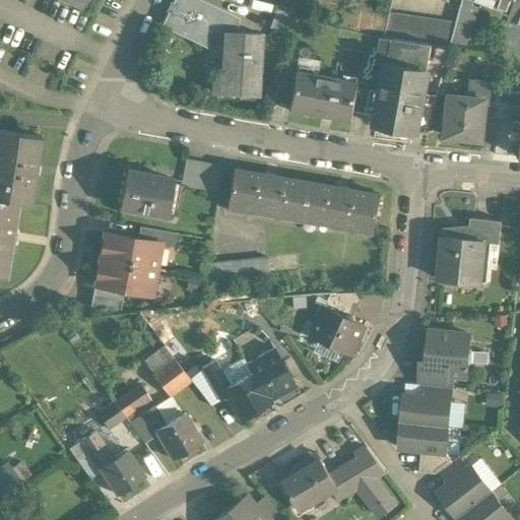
[(65,0),(64,3),(74,8),(78,0),(65,0)]
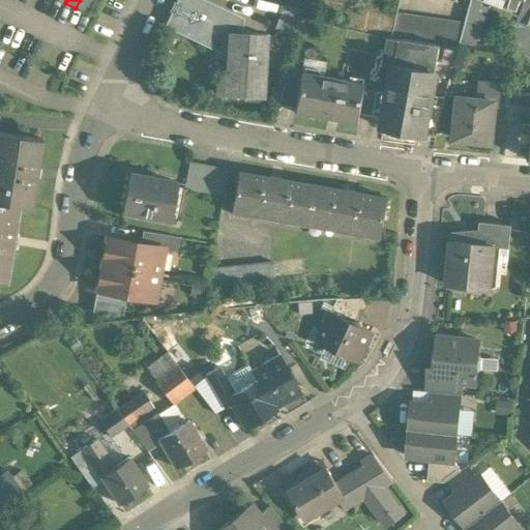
[(94,0),(80,0),(76,8),(88,15),(94,0)]
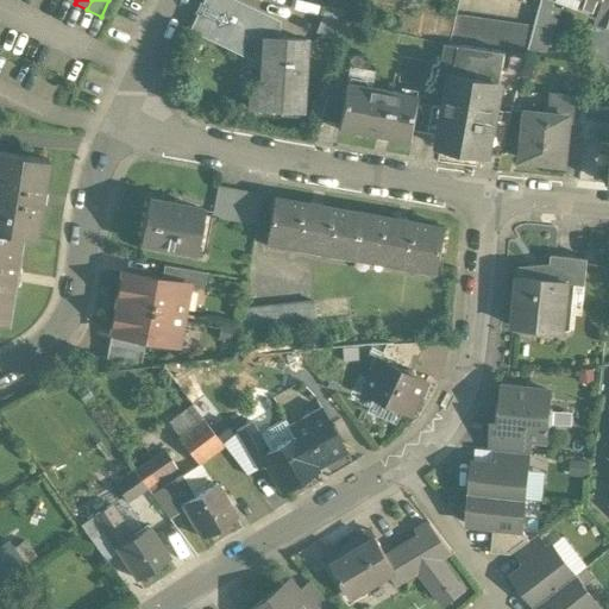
[(276,24),(225,0),(208,0),(194,30),(239,51),(248,36),(263,44),(264,38),(274,38),(276,24)]
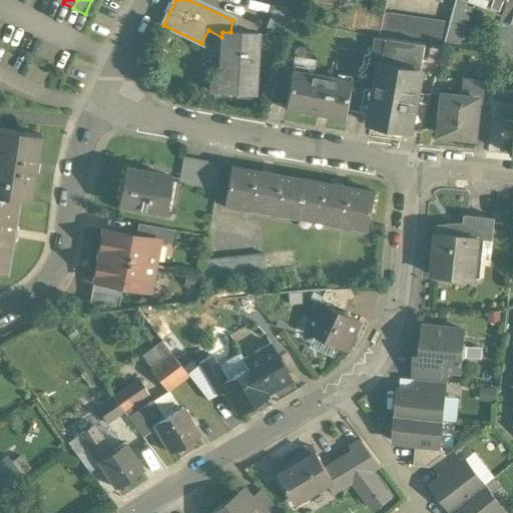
[(278,0),(276,5),(299,11),(303,0),(278,0)]
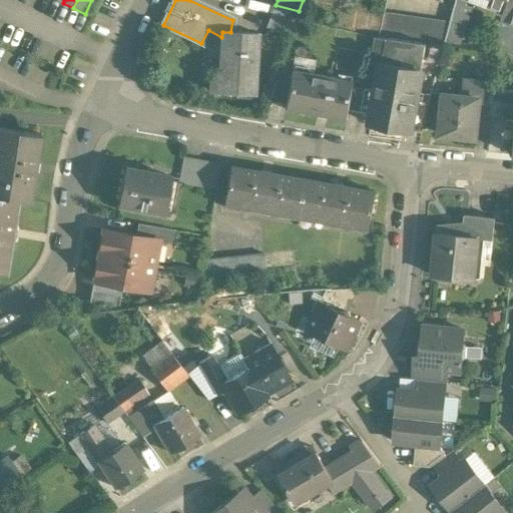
[(472,0),(454,0),(448,24),(442,47),(457,48),(472,0)]
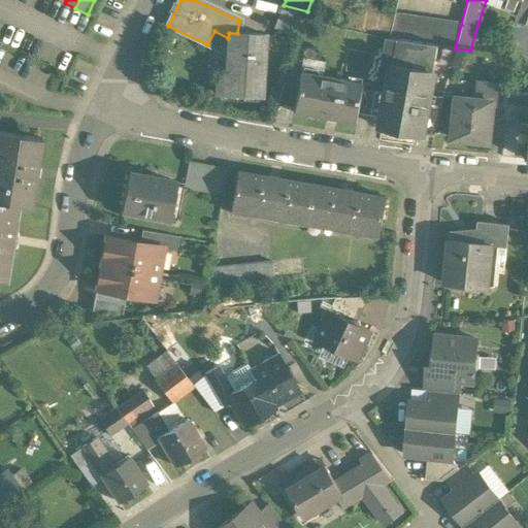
[(521,0),(488,0),(518,10),(521,0)]
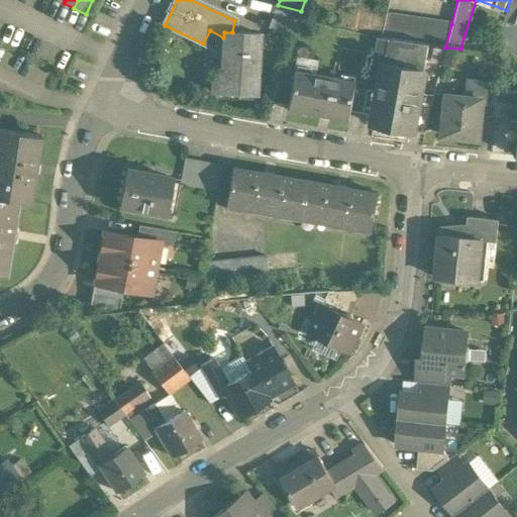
[(516,0),(510,0),(507,10),(505,17),(516,21),(516,0)]
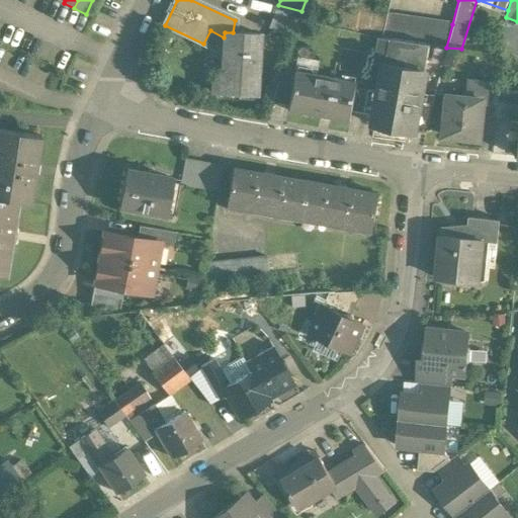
[(301,11),(278,5),(270,27),(293,35),(301,11)]
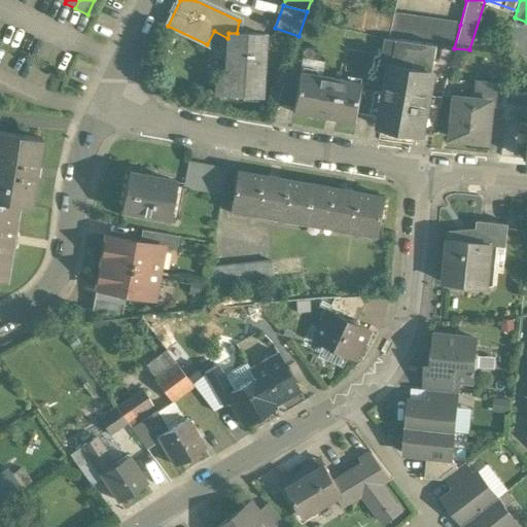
[(460,25),(393,15),(387,38),(454,48),(460,25)]
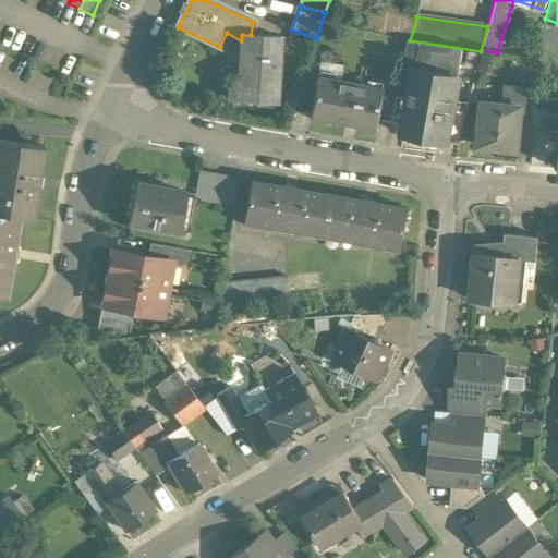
[(251,35),(242,35),(241,40),(227,33),(219,47),(241,58),(240,80),(231,80),(230,100),(275,102),(278,36),(251,35)]
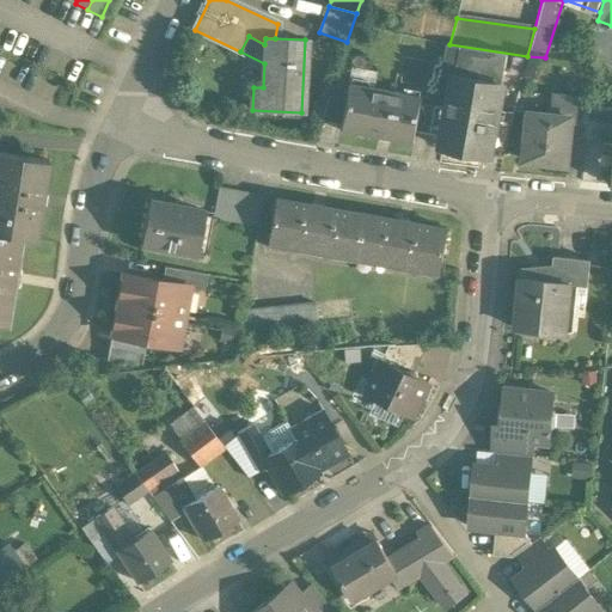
[(527,56),(450,44),(450,46),(446,44),(440,73),(456,77),(456,75),(501,85),(501,86),(509,87),(508,90),(513,91),(514,89),(519,89),(527,56)]
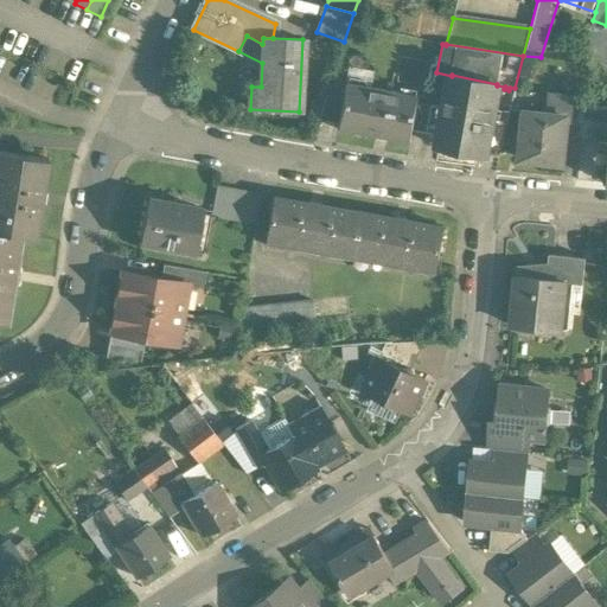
[(497,84),(452,75),(452,76),(445,108),(440,136),(438,147),(484,157),(485,155),(490,128),(497,85),(497,84)]
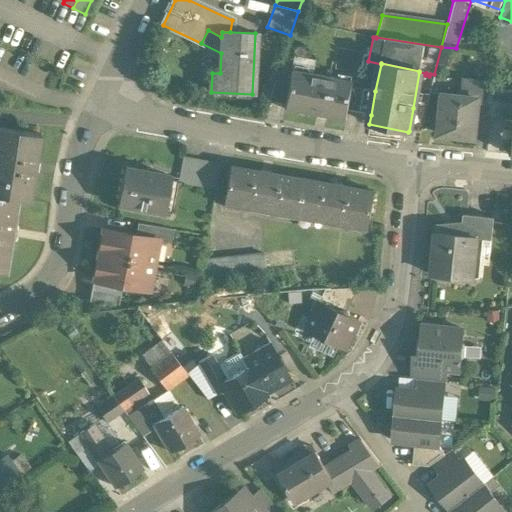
[(351,81),(290,70),(288,82),(283,105),(283,108),(343,119),(345,110),(349,88),(351,81)]
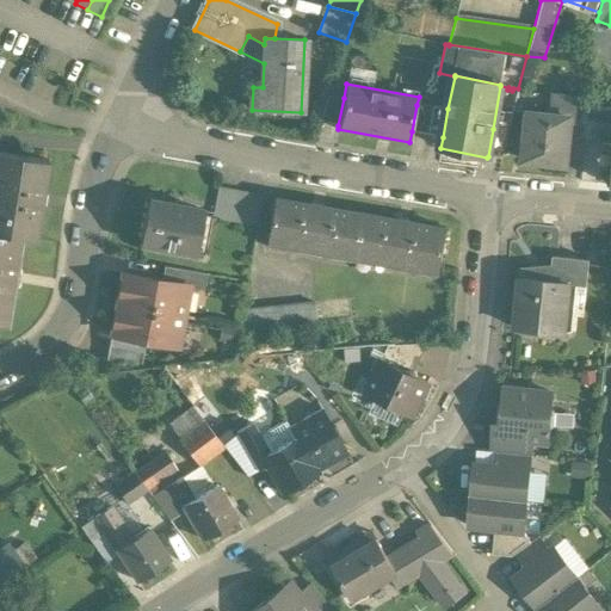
[(344,98),(327,94),(318,121),(338,125),(344,98)]
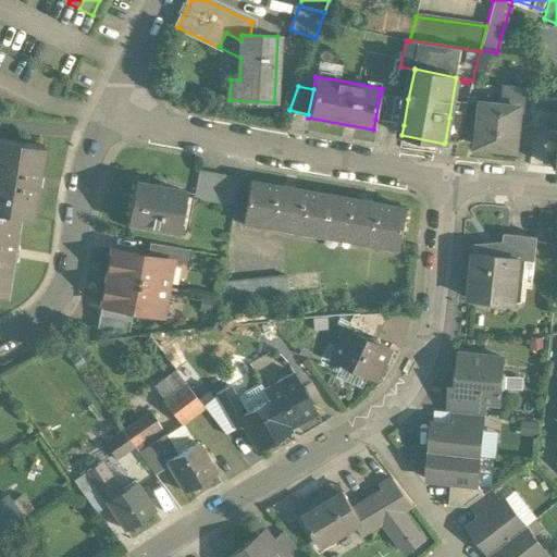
[(519,88),(518,95),(502,93),(500,106),(519,108),(519,113),(532,115),(533,101),(533,90),(519,88)]
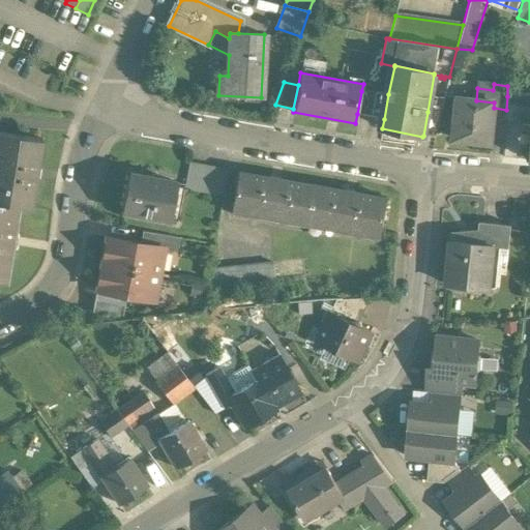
[(375,94),(361,91),(357,114),(371,117),(371,116),(375,94)]
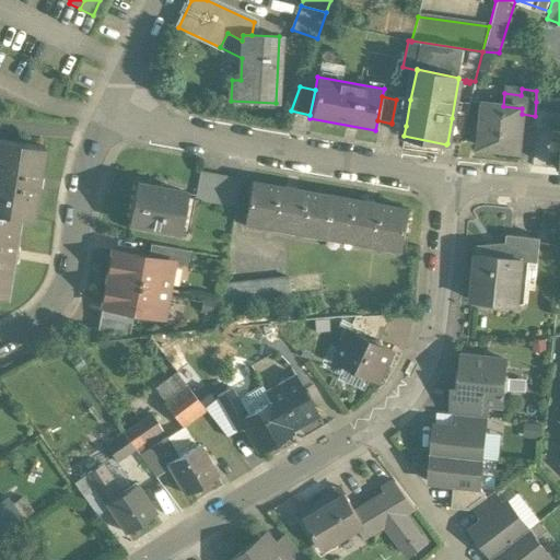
[(410,100),(397,96),(396,100),(392,123),(406,126),(410,100)]
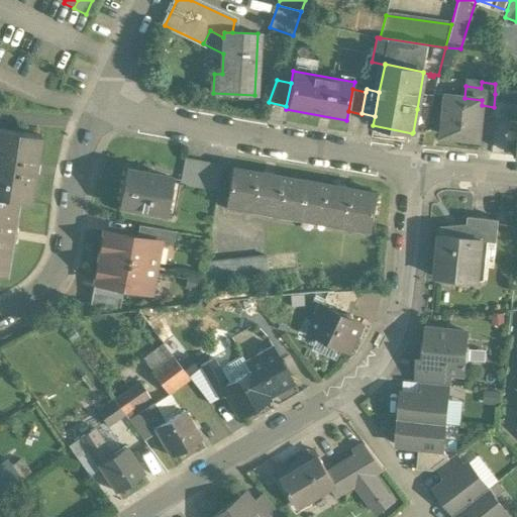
[(494,119),(516,121),(516,93),(495,94),(494,107),(494,119)]
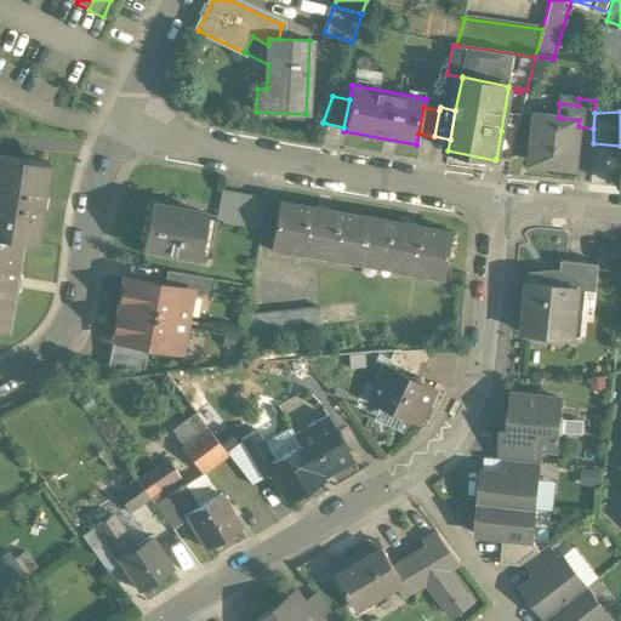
[(558,118),(536,115),(530,163),(574,167),(579,126),(579,120),(558,118)]
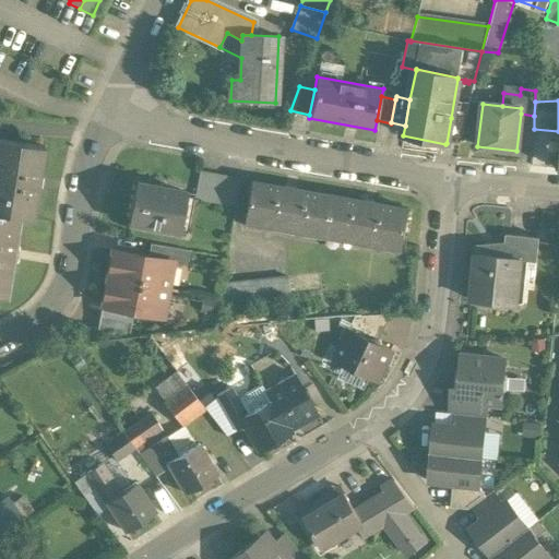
[(464,120),(451,118),(447,143),(458,145),(464,120)]
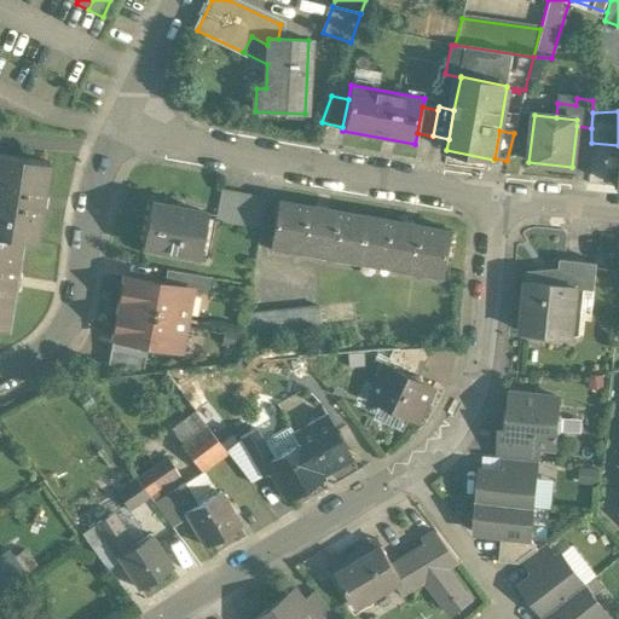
[(50,165),(0,155),(0,239),(22,243),(35,246),(50,165)]
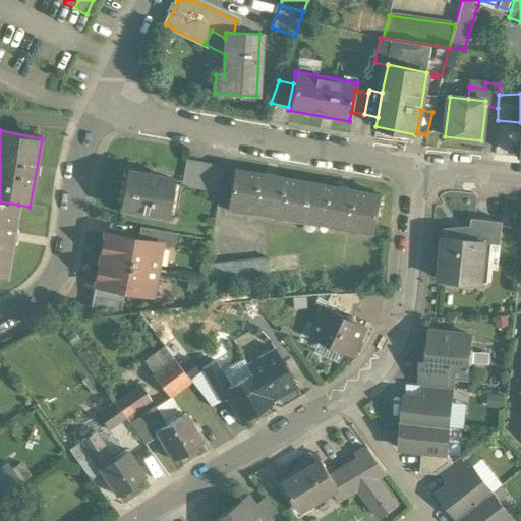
[(222,168),(185,163),(181,186),(219,192),(222,168)]
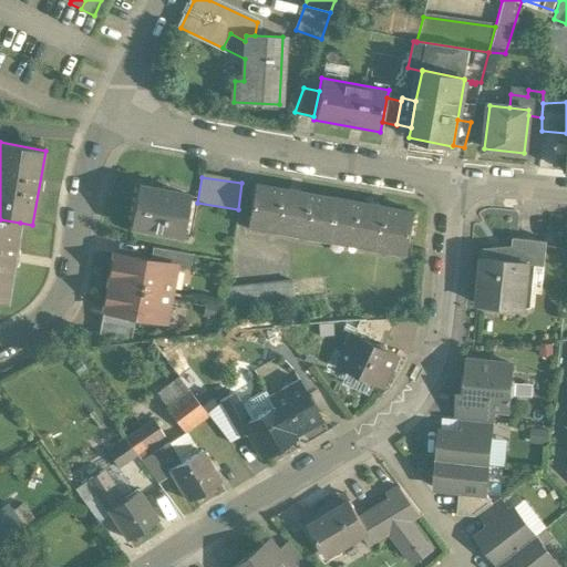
[(414,215),(255,187),(247,227),(249,227),(249,226),(268,229),(268,230),(307,237),(307,236),(348,243),(348,245),(387,251),(387,250),(405,253),(405,255),(408,255),(414,215)]
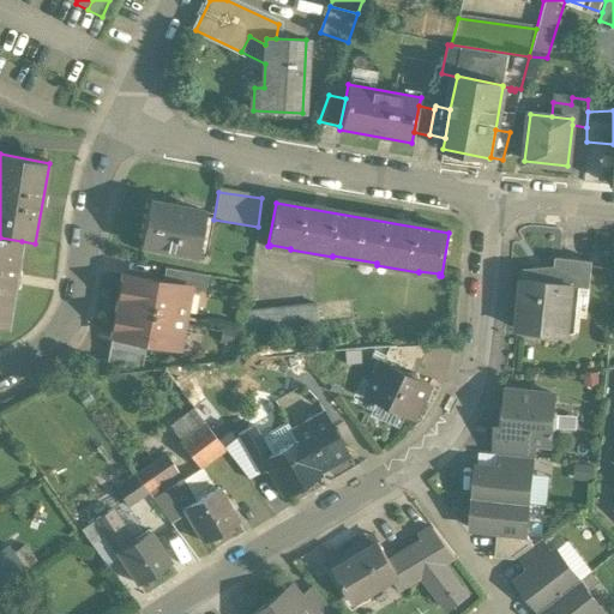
[(204,215),(149,204),(140,247),(197,257),(204,215)]
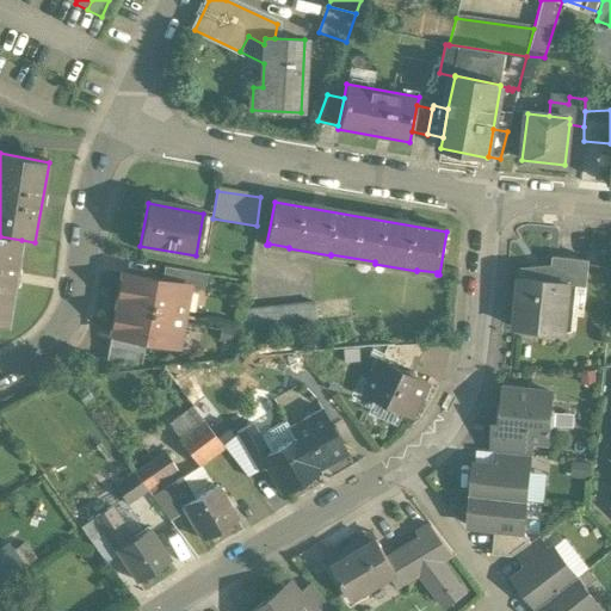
[(0,236),(0,325),(7,327),(22,240),(0,236)]
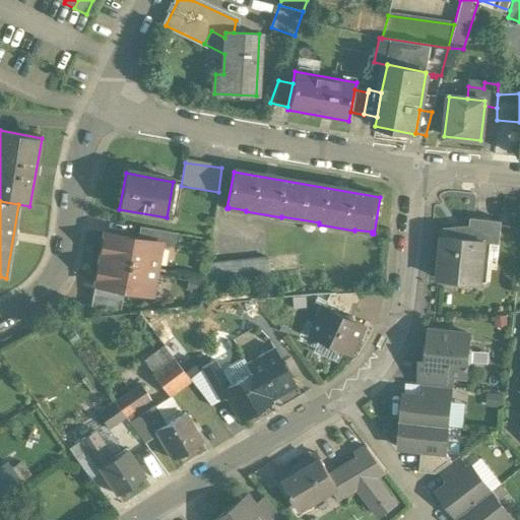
[(470,218),(469,229),(458,231),(443,229),(438,279),(479,283),(484,243),(499,244),(502,222),(470,218)]
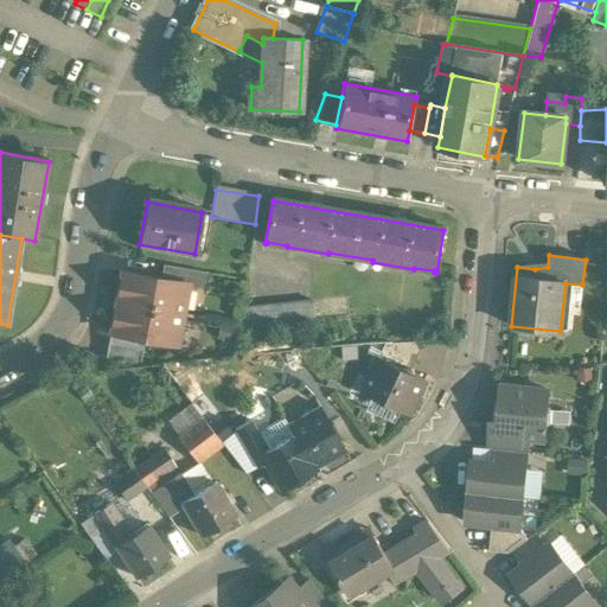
[(205,274),(164,267),(161,281),(186,286),(186,288),(202,291),(205,274)]
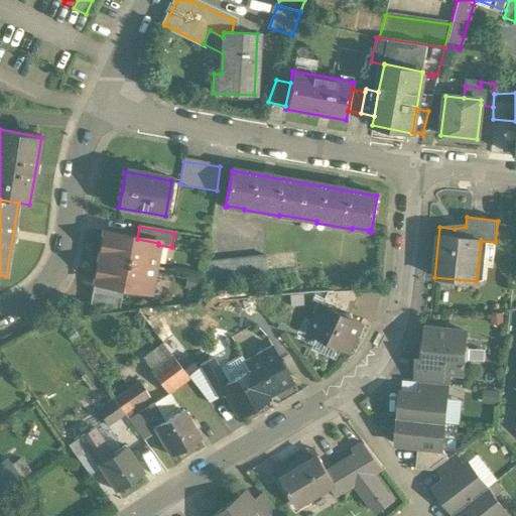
[(137,239),(103,233),(99,258),(154,268),(158,245),(158,243),(137,239)]
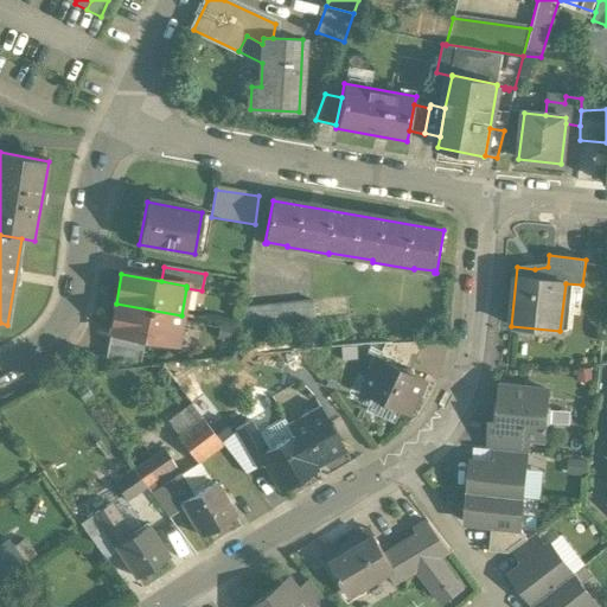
[(313,302),(241,310),(236,336),(315,327),(313,302)]
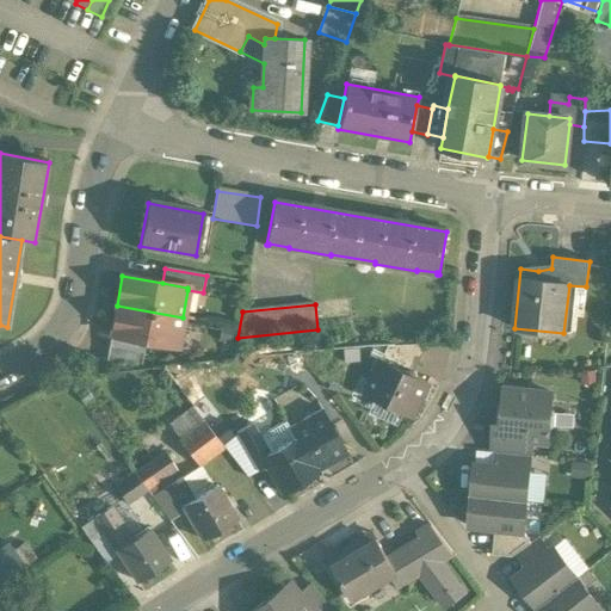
[(183,318),(117,306),(111,337),(177,349),(183,318)]
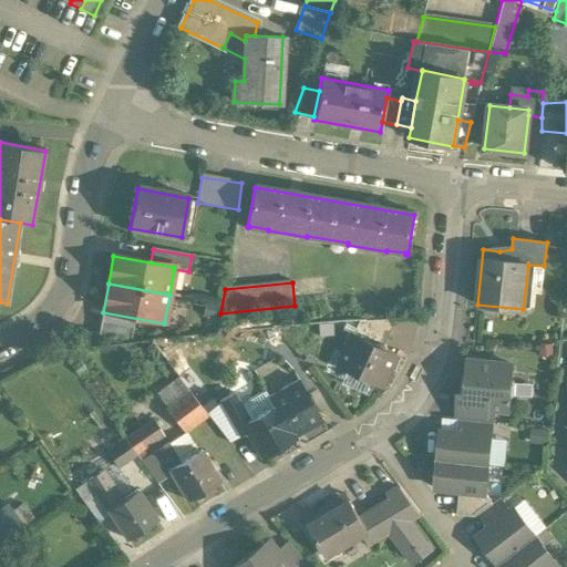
[(393,319),(358,321),(352,334),(373,343),(375,342),(379,341),(382,343),(393,319)]
